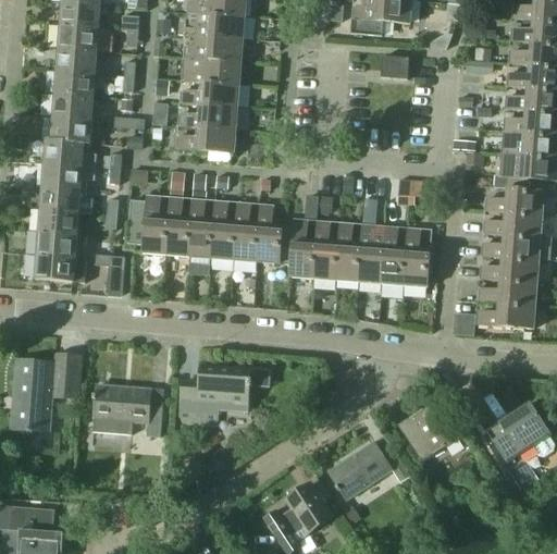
[(186,13),(206,14),(206,13),(245,15),(245,0),(207,0),(189,0),(187,1),(186,13)]
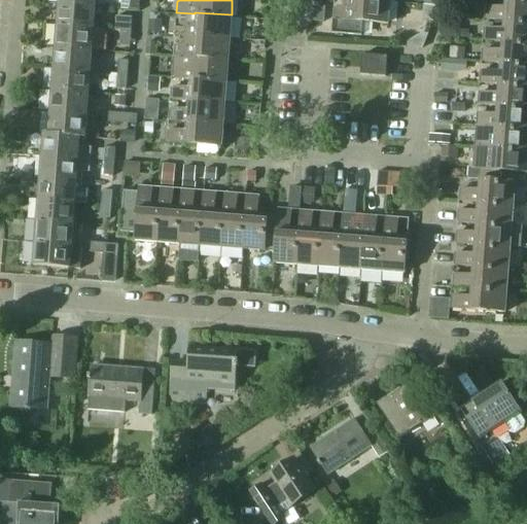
[(332,16),(331,31),(360,33),(361,20),(387,22),(389,0),(353,0),(352,5),(338,4),(334,7),(332,16)]
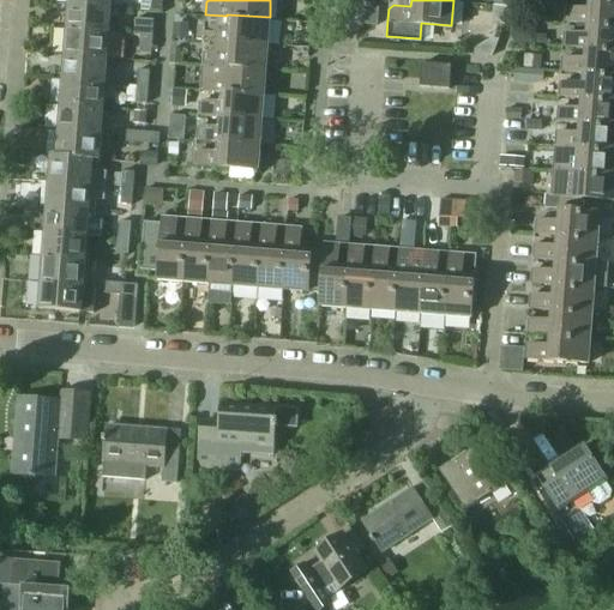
[(565,8),(564,20),(587,22),(587,20),(613,22),(613,0),(588,0),(588,6),(570,5),(565,8)]
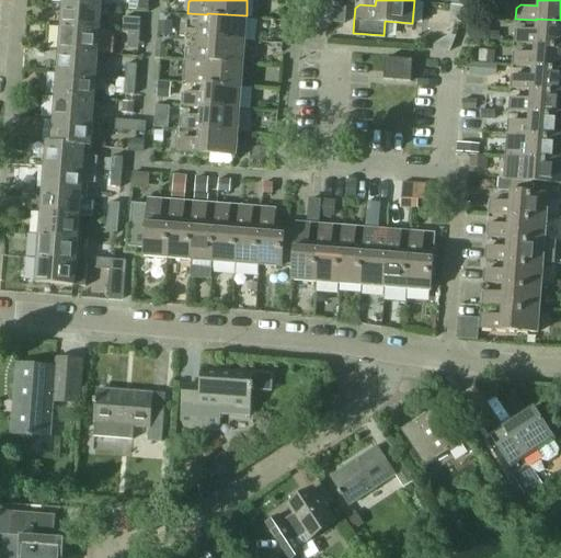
[(61,1),(60,24),(69,25),(101,27),(101,21),(102,4),(69,1),(61,1)]
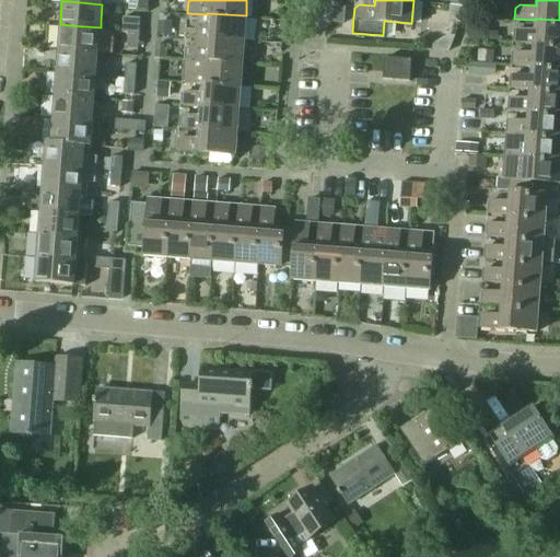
[(346,8),(331,6),(330,22),(345,23),(346,8)]
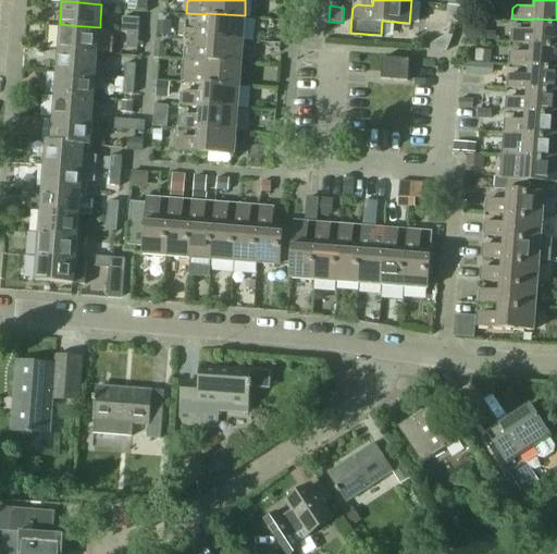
[(157,20),(171,21),(172,12),(161,11),(157,11),(157,20)]
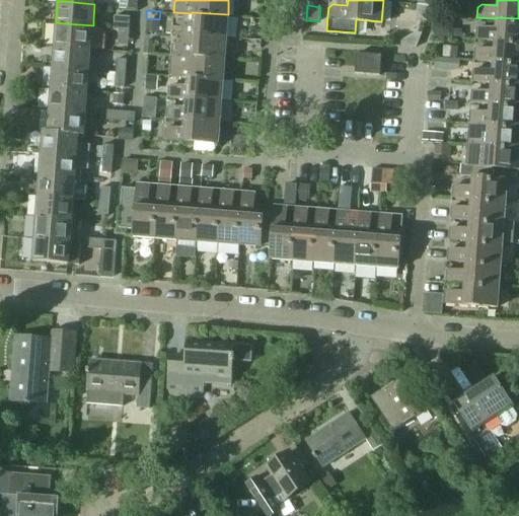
[(172,32),(191,33),(191,32),(227,35),(228,14),(192,12),(192,13),(191,21),(176,19),(173,22),(172,32)]
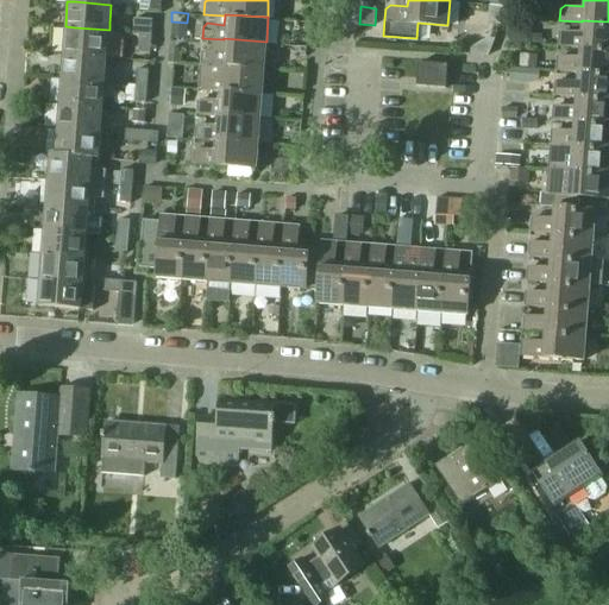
[(133,16),(133,31),(140,32),(151,33),(152,18),(152,17),(133,16)]
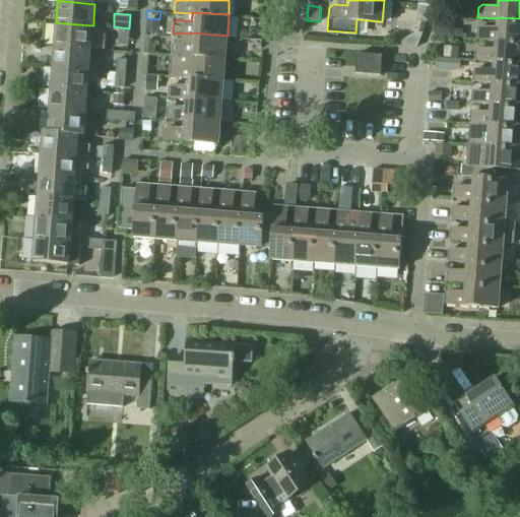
[(476,28),(476,39),(495,40),(495,39),(519,40),(519,18),(497,17),(497,18),(496,26),(480,25),(476,28)]
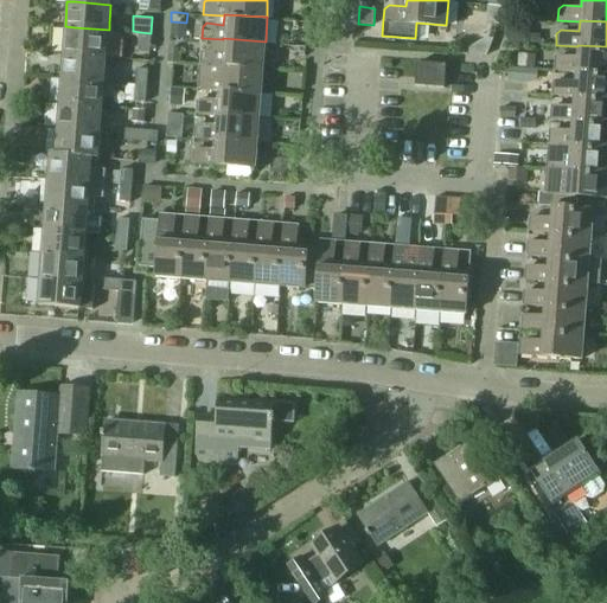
[(65,26),(63,52),(75,52),(107,55),(109,30),(75,27),(65,26)]
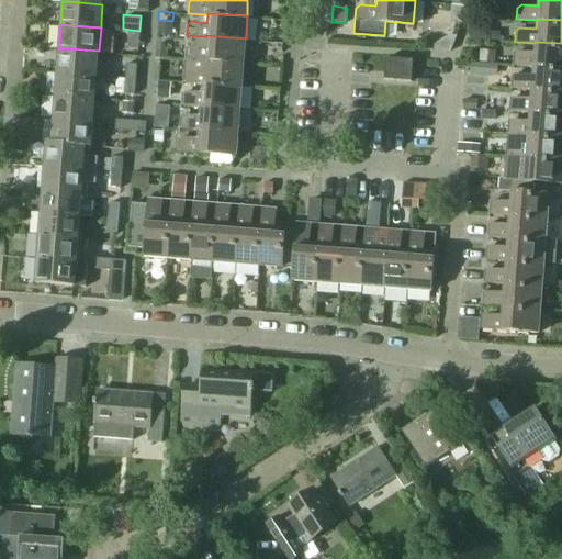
[(130,30),(128,45),(138,46),(139,31),(130,30)]
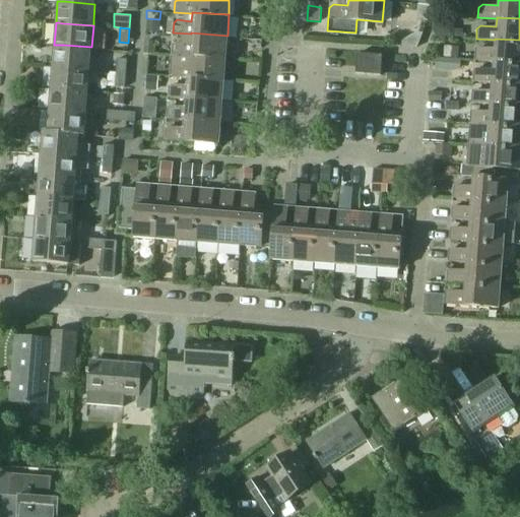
[(171,54),(189,55),(225,57),(228,36),(191,33),(191,34),(190,42),(175,41),(172,43),(171,54)]
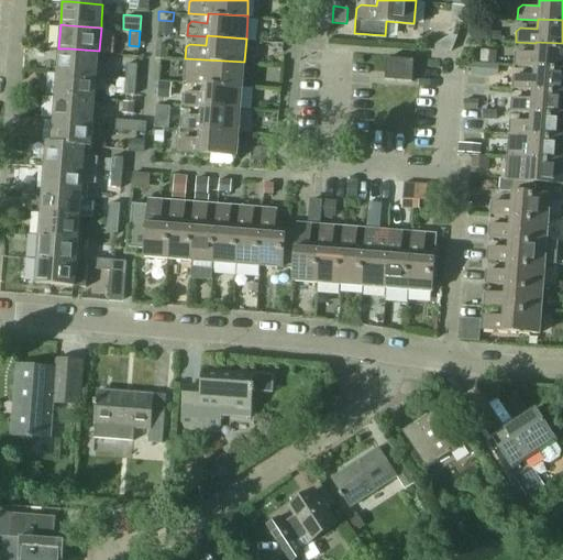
[(515,54),(514,65),(533,66),(533,65),(562,67),(562,43),(536,42),(536,43),(534,52),(518,51),(515,54)]
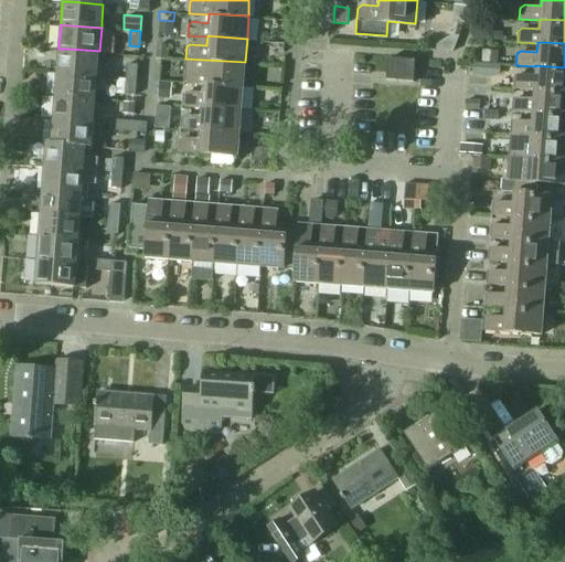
[(156,57),(166,57),(167,43),(157,43),(156,57)]
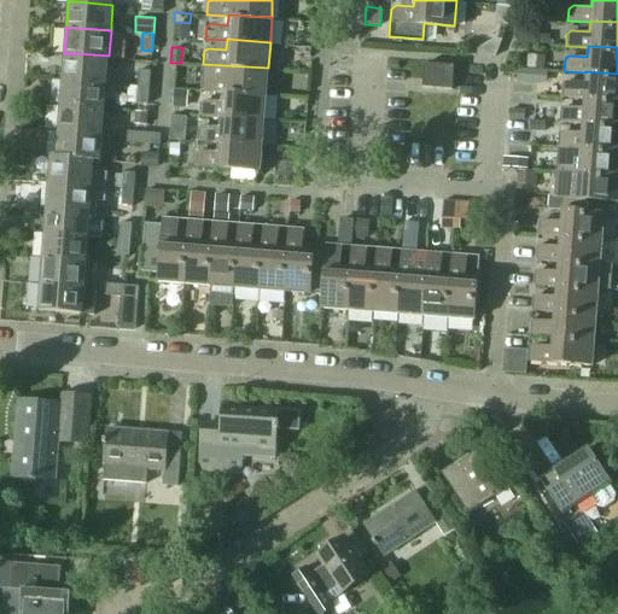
[(64,53),(63,79),(76,80),(106,82),(109,56),(76,53),(64,53)]
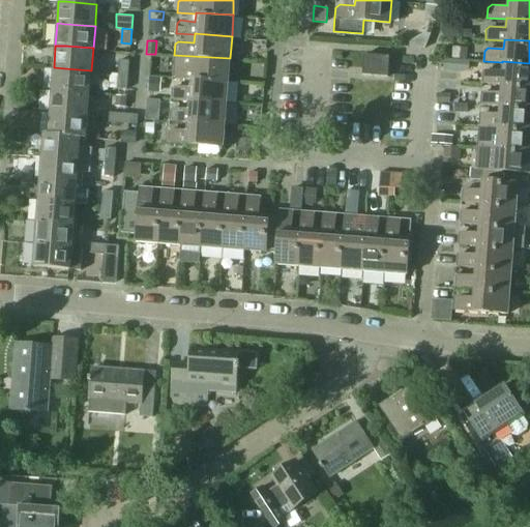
[(452,46),(451,56),(466,58),(467,47),(452,46)]
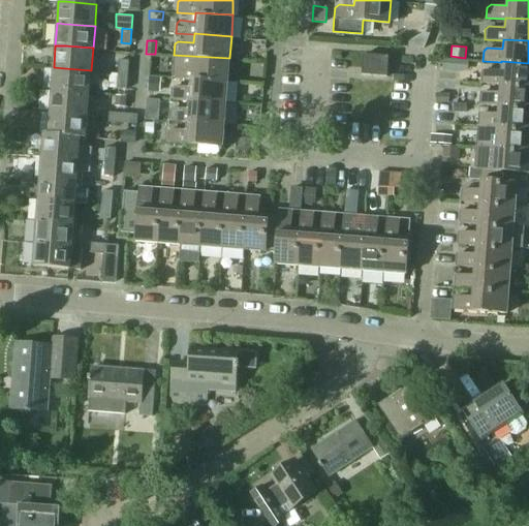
[(385,73),(386,54),(363,52),(362,72),(385,73)]
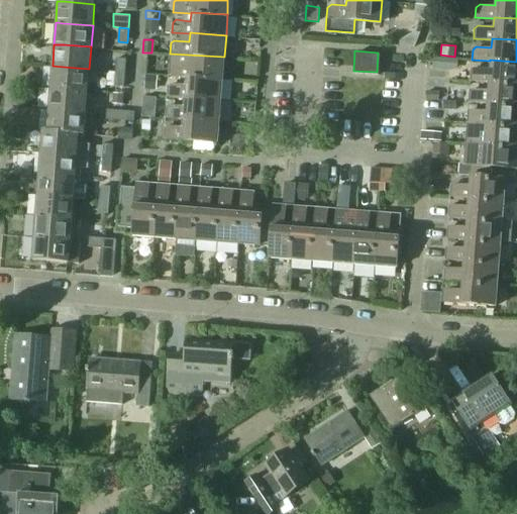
[(168,75),(186,76),(186,75),(223,77),(224,57),(188,55),(187,62),(173,62),(169,64),(168,75)]
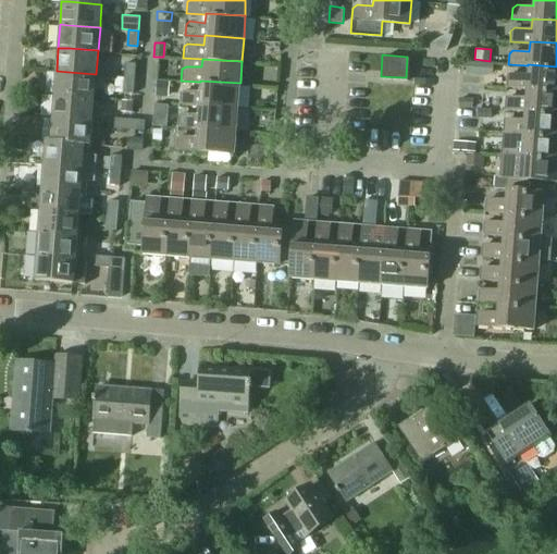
[(493,62),(461,59),(460,71),(492,73),(493,62)]
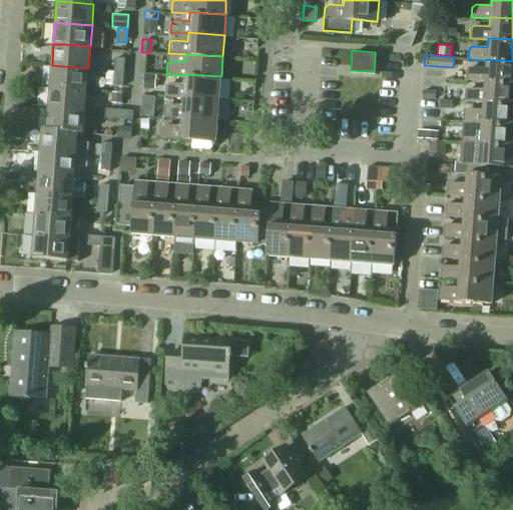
[(115,57),(114,68),(116,68),(124,69),(124,68),(125,58),(117,57),(115,57)]
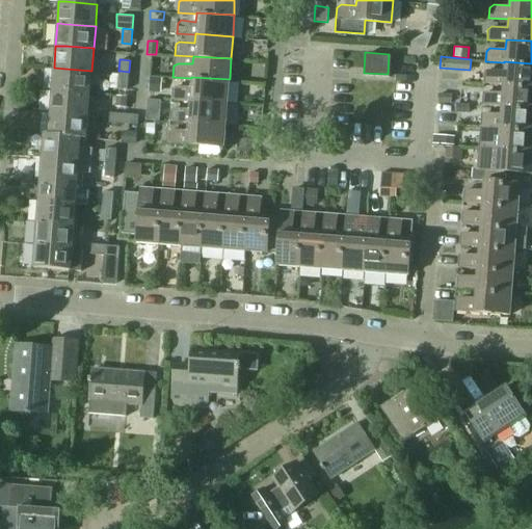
[(484,72),(484,82),(503,84),(503,83),(531,84),(531,63),(504,61),(504,62),(504,71),(488,69),(484,72)]
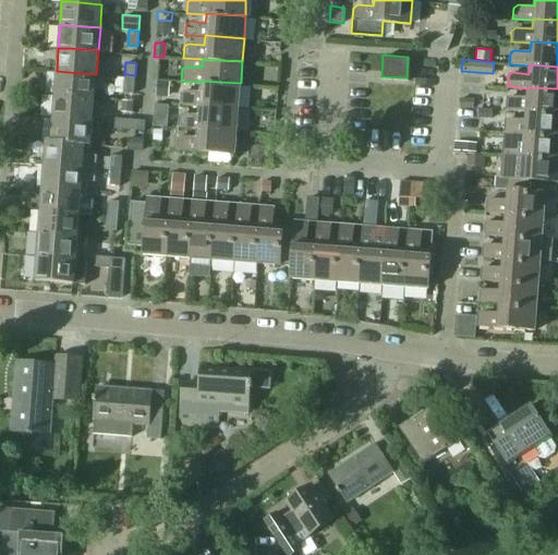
[(158,68),(157,80),(167,80),(168,69),(158,68)]
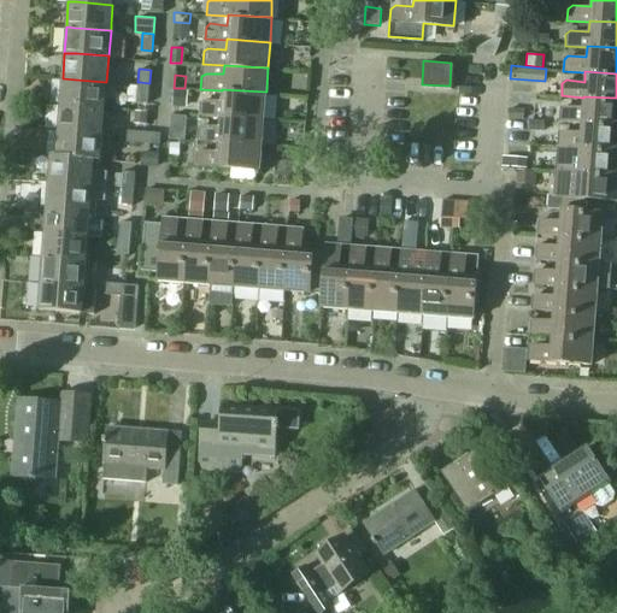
[(63,78),(62,104),(76,104),(104,106),(105,100),(106,82),(76,80),(63,78)]
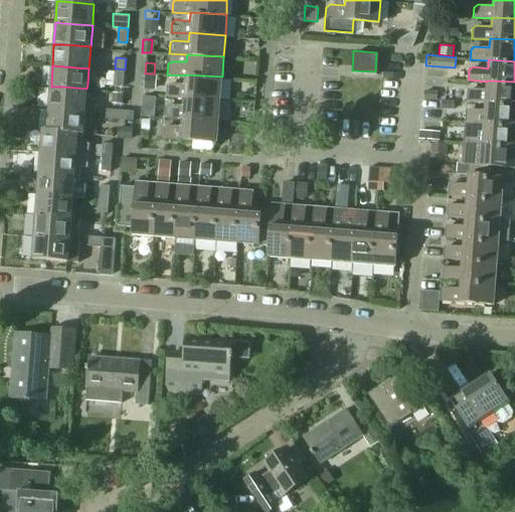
[(107,70),(106,83),(124,84),(124,80),(125,69),(117,68),(115,68),(115,70),(107,70)]
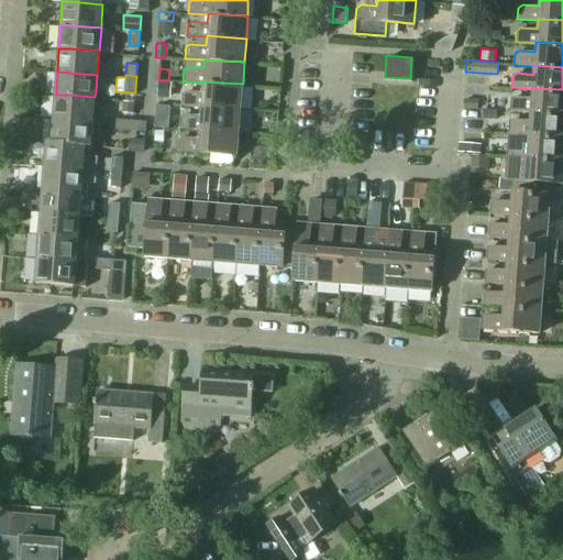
[(157,96),(167,97),(168,81),(158,80),(157,96)]
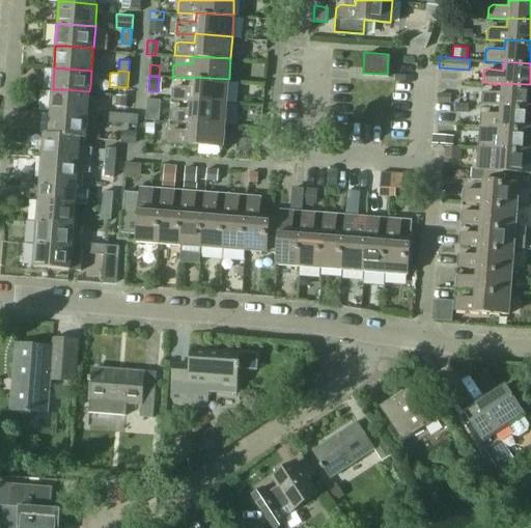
[(171,98),(190,100),(190,99),(228,101),(229,79),(191,77),(191,78),(191,86),(174,85),(171,87),(171,98)]
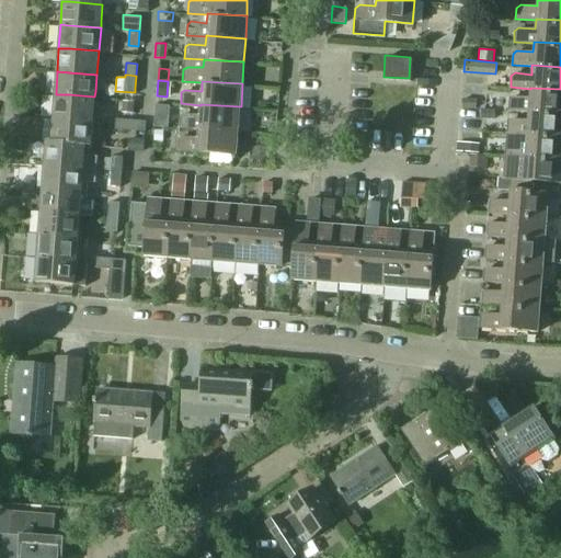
[(510,99),(508,111),(528,112),(528,111),(560,113),(560,89),(530,88),(530,89),(529,98),(513,97),(510,99)]
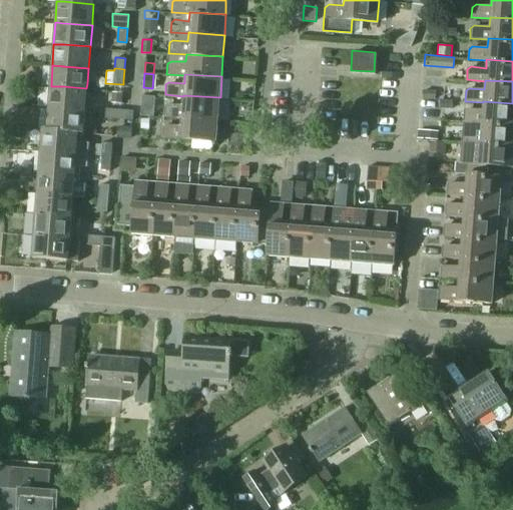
[(51,86),(50,107),(63,108),(84,110),(86,88),(63,86),(51,86)]
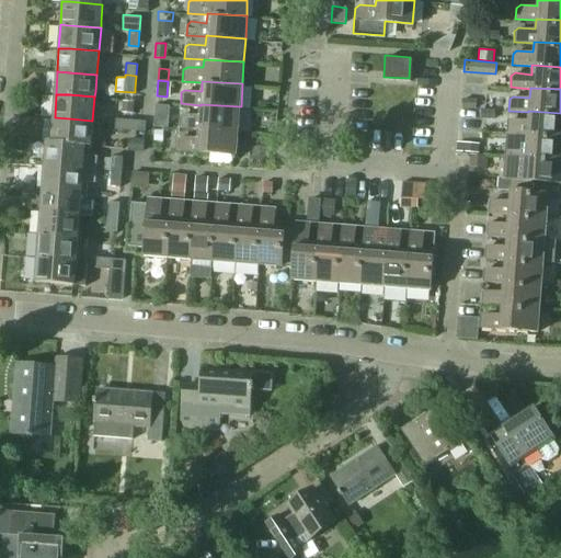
[(460,105),(476,107),(476,97),(461,95),(460,105)]
